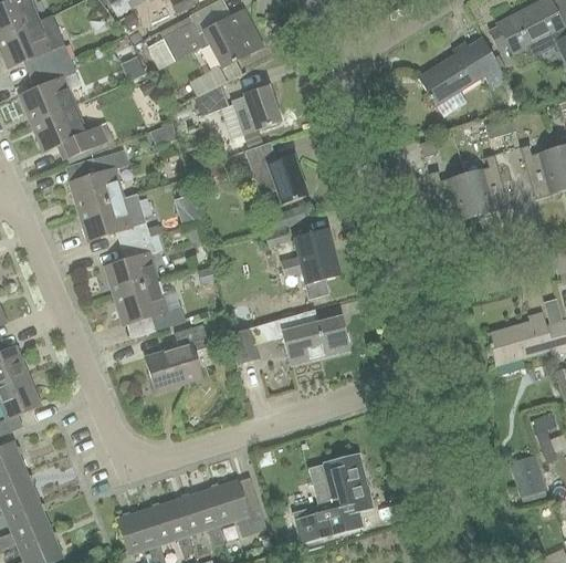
[(0,6),(0,40),(41,23),(31,0),(8,0),(9,2),(0,6)]
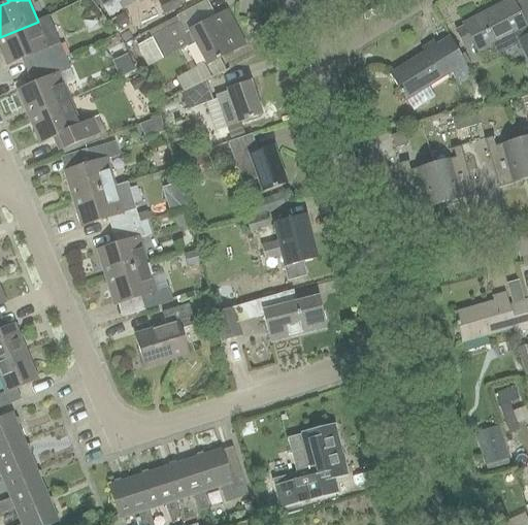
[(98,0),(99,2),(101,1),(109,14),(123,6),(119,0),(98,0)]
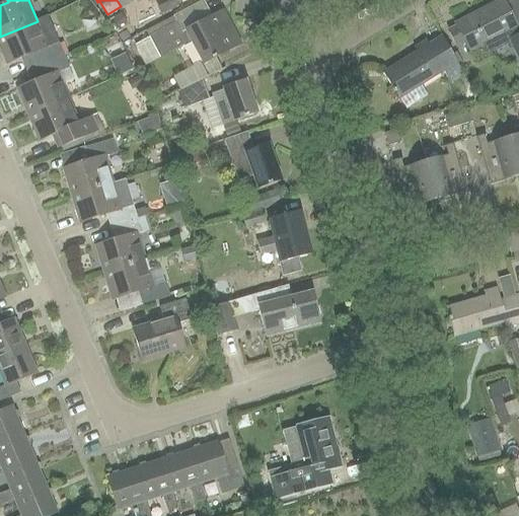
[(509,0),(505,2),(504,0),(499,0),(455,21),(457,26),(448,30),(455,45),(464,41),(469,50),(484,43),(488,50),(509,39),(518,59),(518,0),(509,0)]
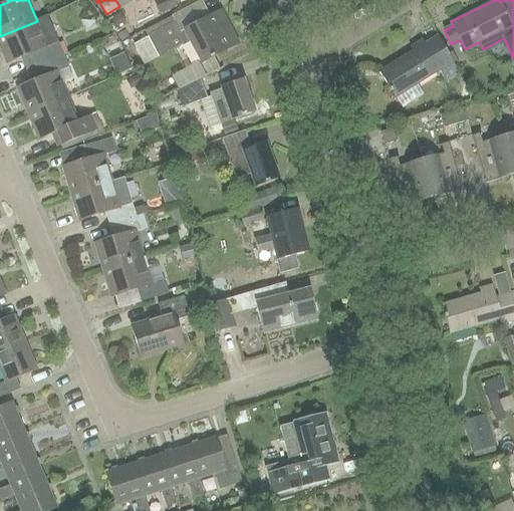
[(220,8),(180,29),(174,19),(147,33),(158,54),(189,38),(200,60),(237,41),(220,8)]
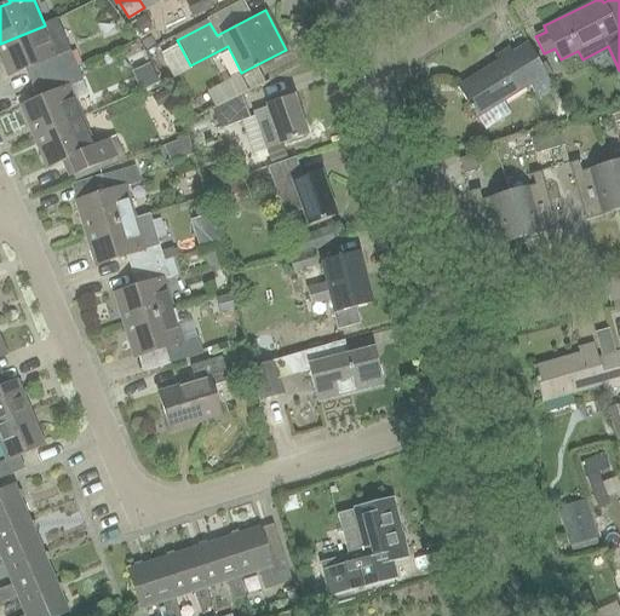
[(144,13),(133,21),(141,33),(153,26),(144,13)]
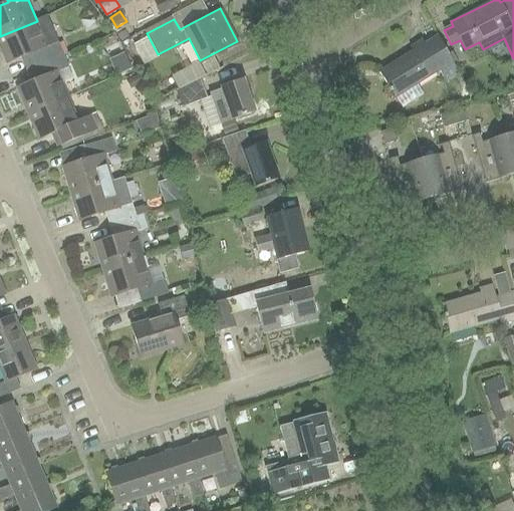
[(48,46),(37,21),(0,36),(0,50),(6,65),(30,55),(34,66),(66,53),(61,41),(48,46)]
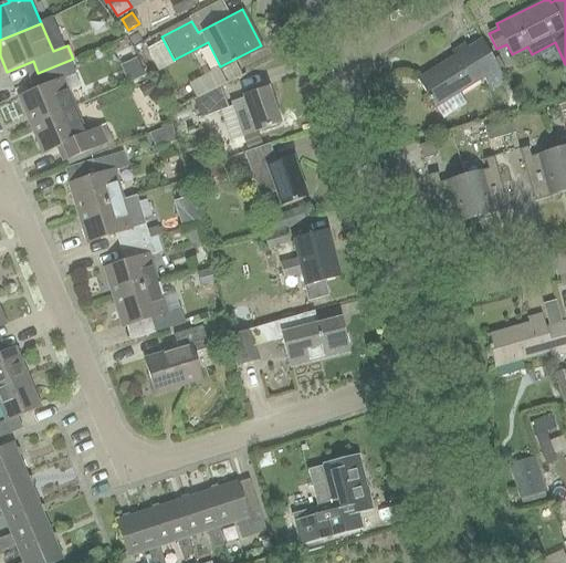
[(173,60),(161,39),(148,47),(159,68),(173,60)]
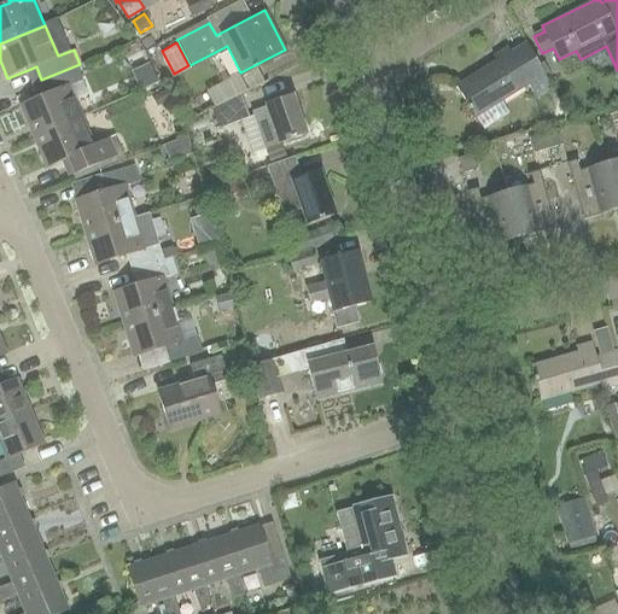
[(474,113),(528,81),(537,95),(554,85),(531,48),(514,58),(507,46),(494,53),(497,58),(456,83),(474,113)]
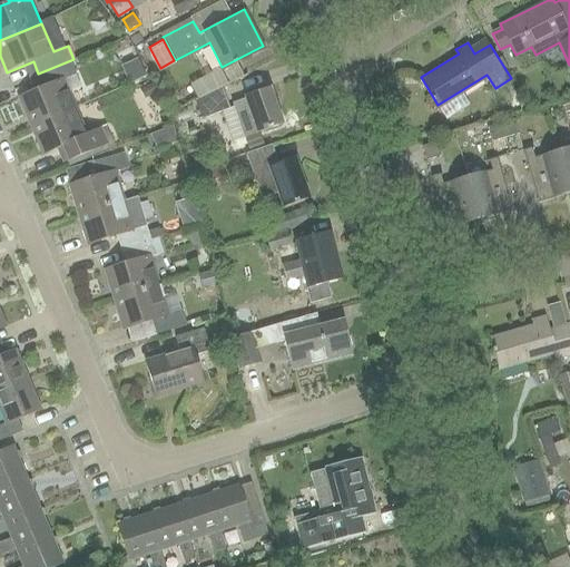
[(80,74),(74,59),(38,74),(45,89),(18,100),(29,128),(77,108),(66,79),(80,74)]
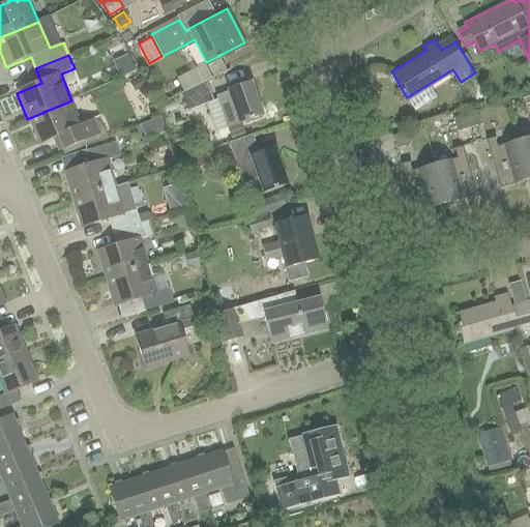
[(115,59),(121,74),(133,68),(126,55),(115,59)]
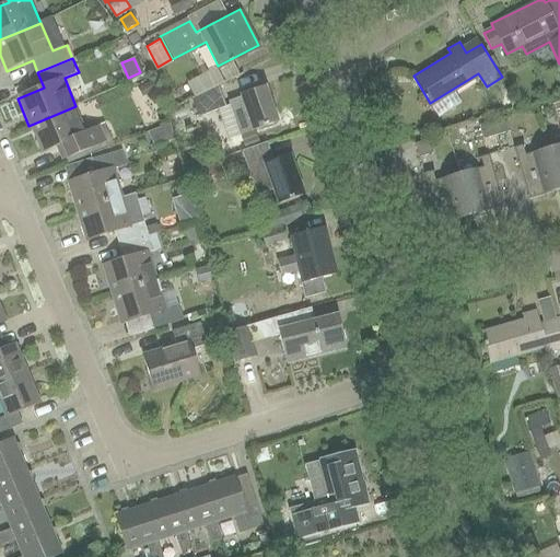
[(189,80),(196,95),(218,83),(218,81),(221,80),(216,67),(189,80)]
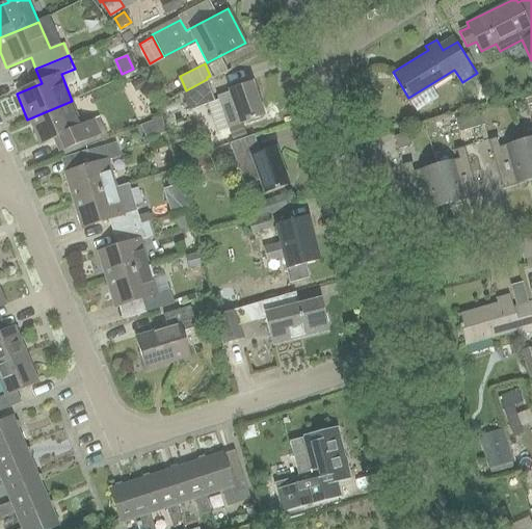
[(145,74),(132,80),(135,88),(149,82),(145,74)]
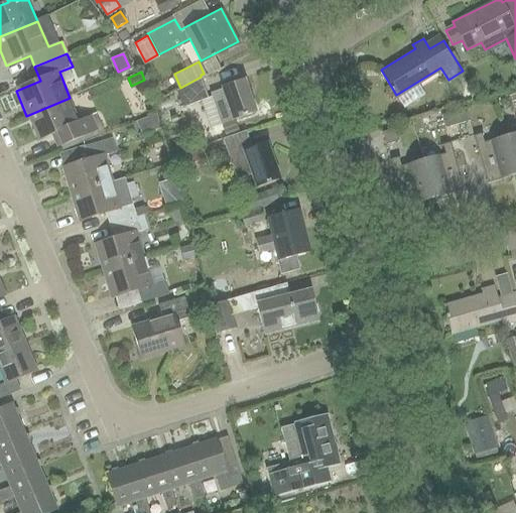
[(209,95),(201,77),(180,88),(177,89),(183,105),(209,95)]
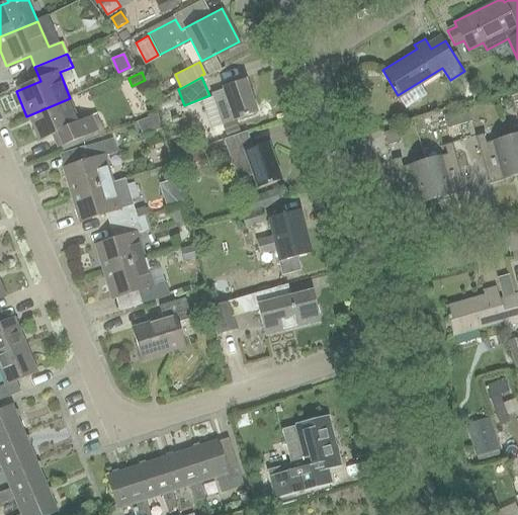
[(244,78),(222,85),(223,87),(210,91),(211,95),(202,98),(212,126),(234,118),(234,117),(255,110),(244,78)]
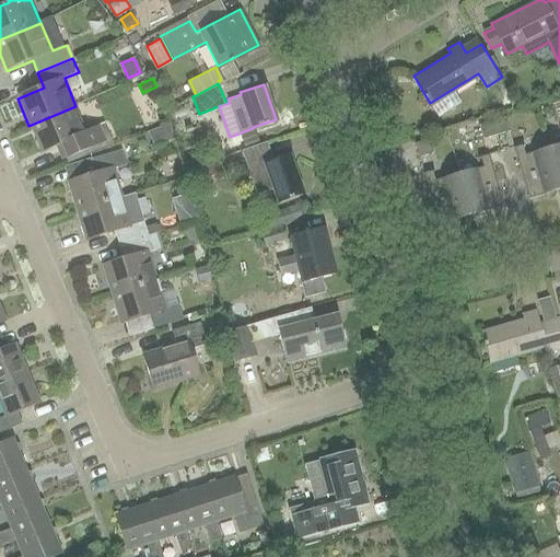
[(76,106),(28,126),(41,154),(68,143),(72,153),(105,140),(100,127),(86,132),(76,106)]
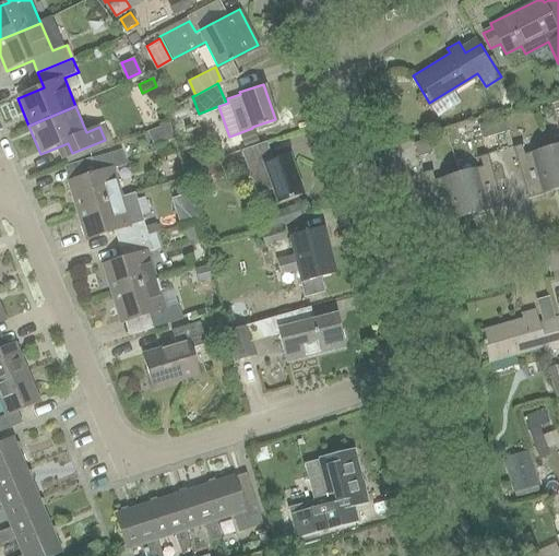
[(492,120),(496,132),(509,129),(506,116),(492,120)]
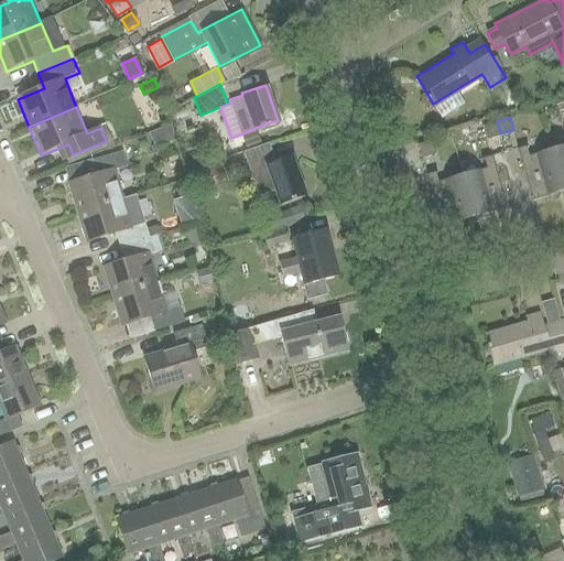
[(392,119),(389,136),(403,138),(407,122),(392,119)]
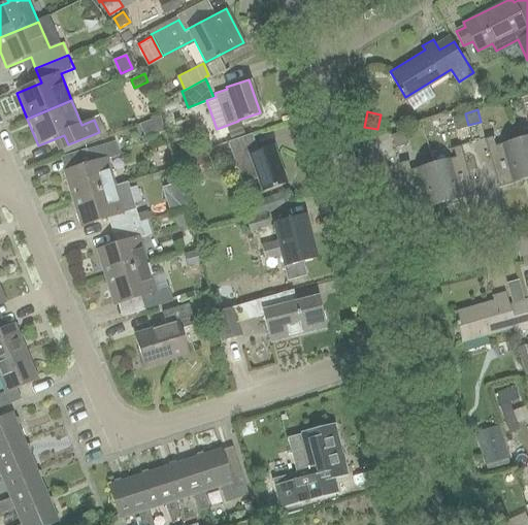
[(453,117),(456,129),(468,125),(465,113),(453,117)]
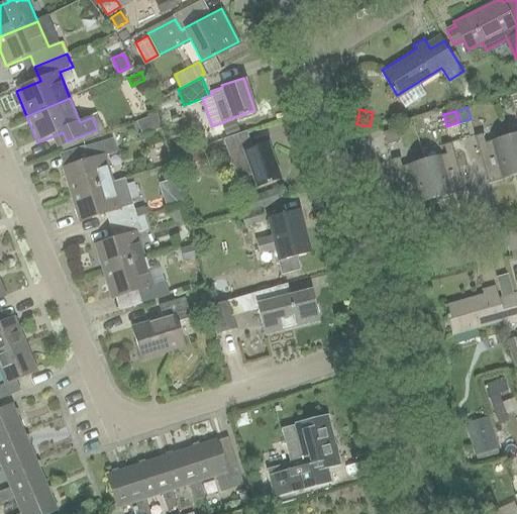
[(154,114),(140,119),(145,131),(159,125),(154,114)]
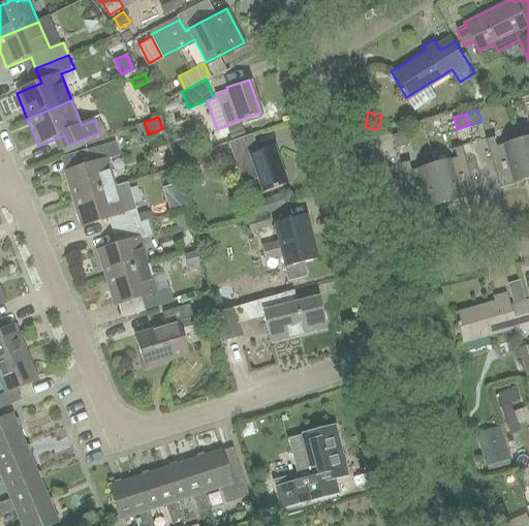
[(240,121),(227,125),(232,138),(245,133),(240,121)]
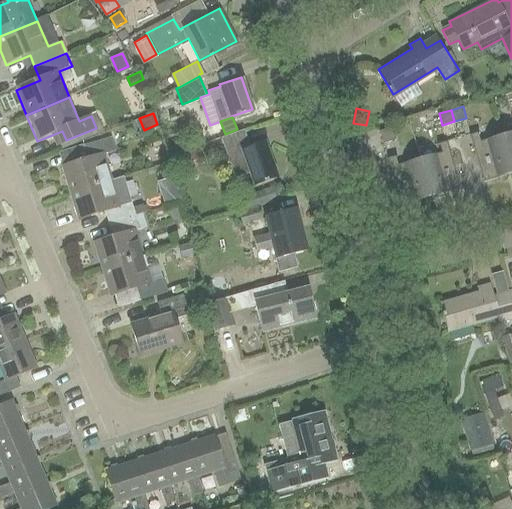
[(363,129),(370,153),(385,149),(383,141),(396,137),(392,125),(379,129),(378,125),(363,129)]
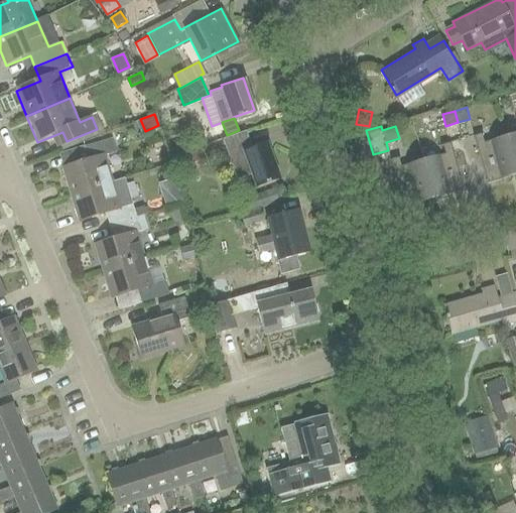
[(278,176),(265,141),(251,146),(245,128),(222,137),(236,177),(251,171),(256,184),(278,176)]
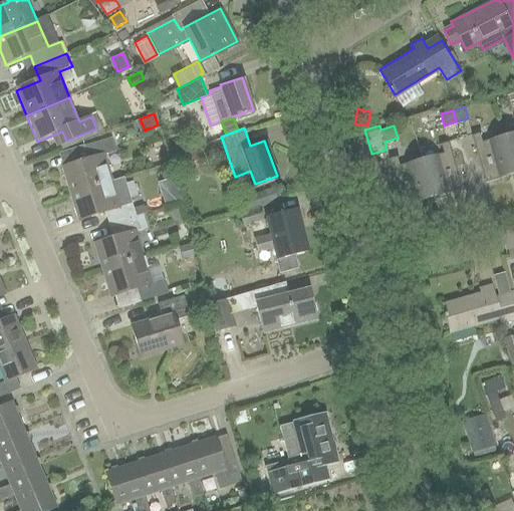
[(513,130),(503,134),(513,171),(513,130)]
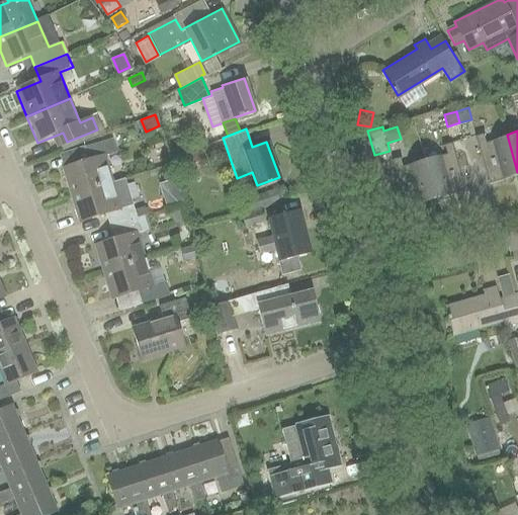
[(517,173),(517,172),(507,135),(487,141),(484,132),(475,134),(489,182),(517,173)]
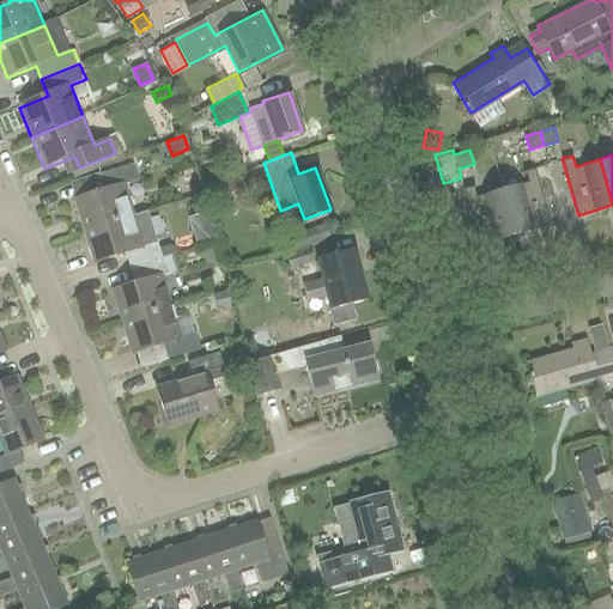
[(74,201),(84,232),(138,217),(128,184),(139,182),(135,166),(103,176),(108,190),(74,201)]
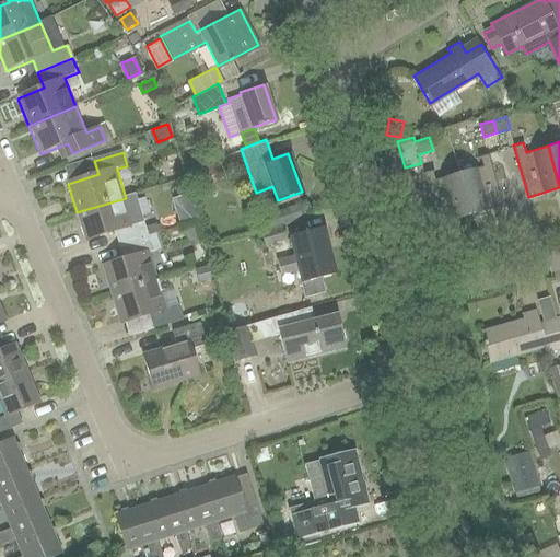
[(480,164),(458,171),(470,213),(502,204),(488,152),(478,154),(480,164)]
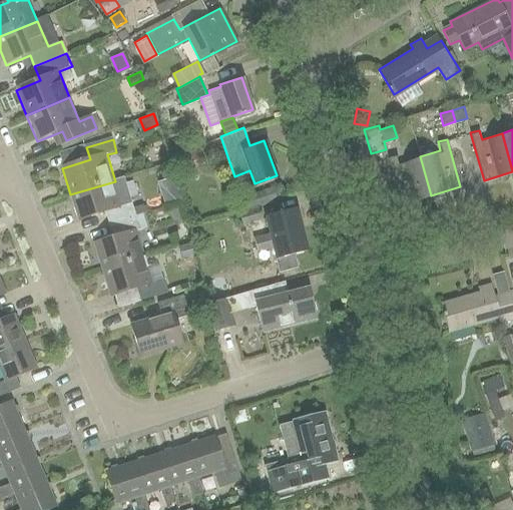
[(200,146),(174,156),(180,172),(206,163),(200,146)]
